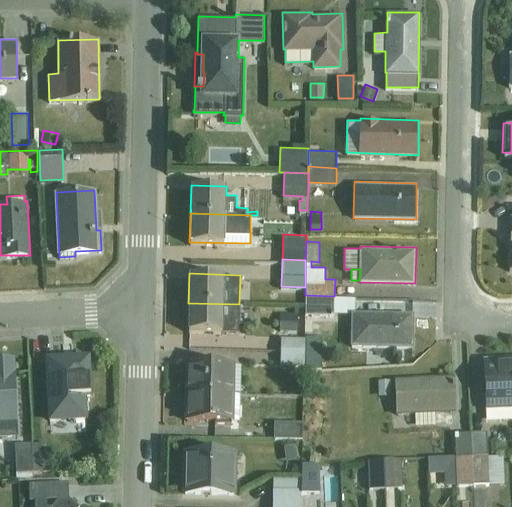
[(334,296),(305,295),(305,313),(333,313),(334,296)]
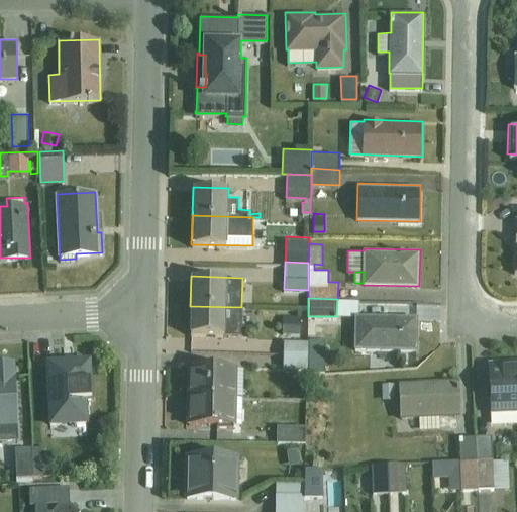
[(241,307),(190,306),(190,333),(225,334),(241,334),(241,307)]
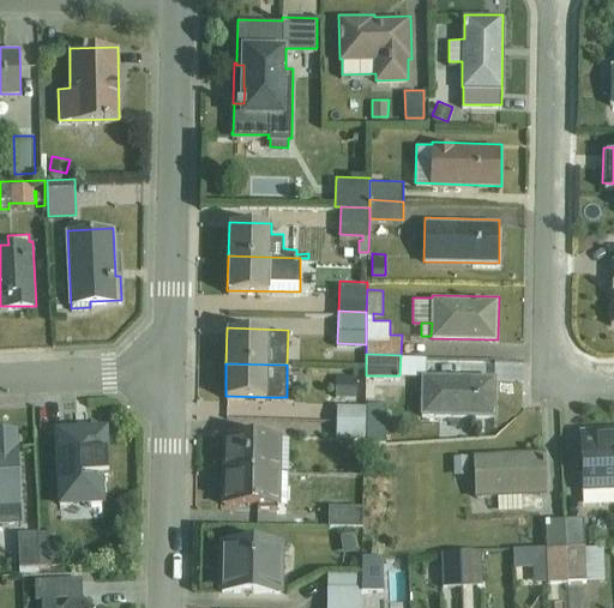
[(336,373),(336,393),(356,395),(357,374),(336,373)]
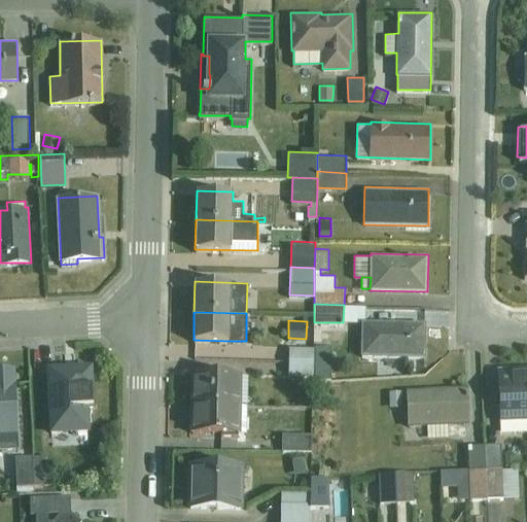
[(426,321),(361,320),(361,355),(425,356),(426,321)]
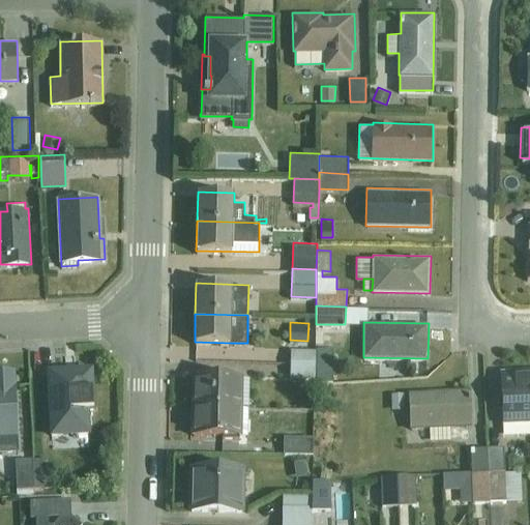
[(332,346),(316,346),(316,378),(332,378),(332,346)]
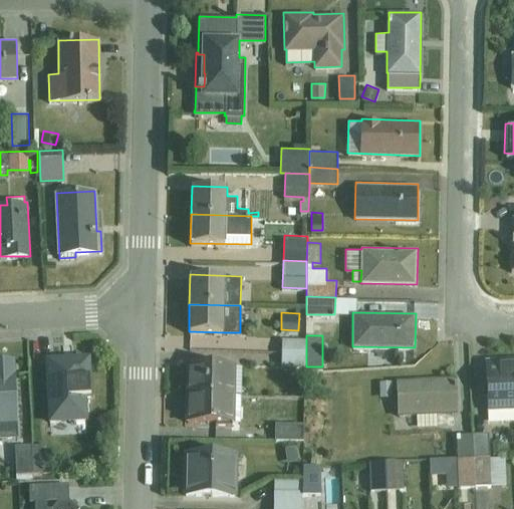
[(281,349),(304,350),(304,338),(281,337),(281,349)]
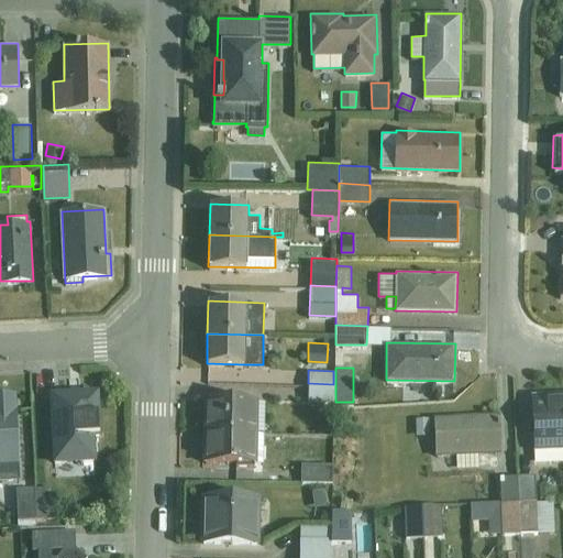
[(333,384),(308,383),(308,400),(320,400),(320,404),(329,404),(329,400),(333,400),(333,384)]
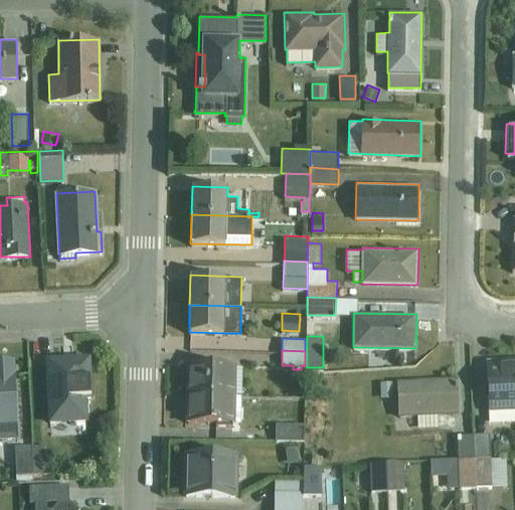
[(89,357),(47,359),(50,420),(86,418),(84,395),(91,395),(89,357)]
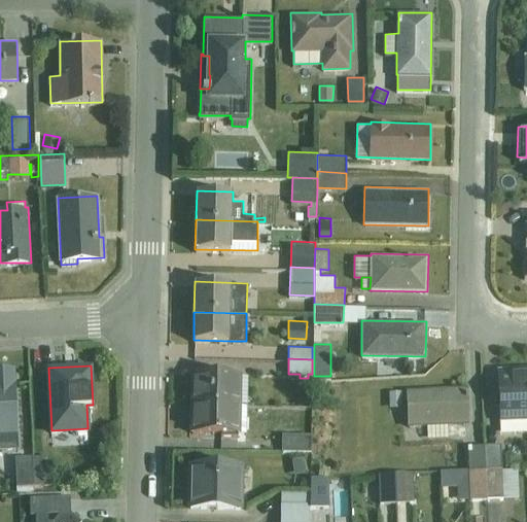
[(0,447),(18,447),(14,381),(16,381),(15,367),(0,367),(0,447)]
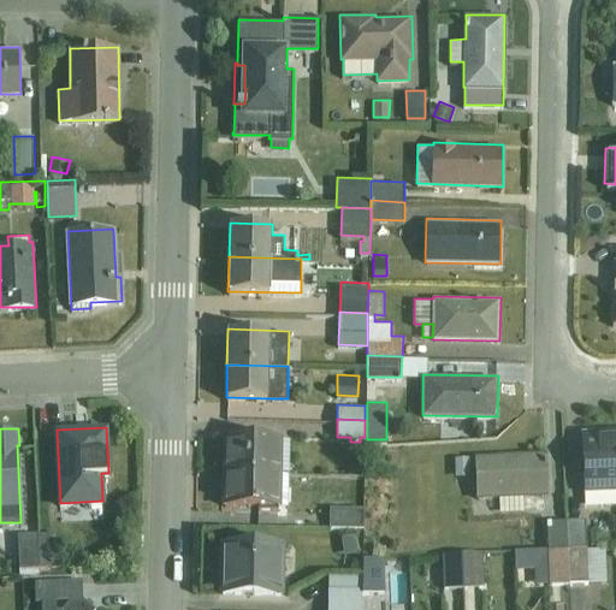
[(615,499),(615,433),(615,428),(580,430),(584,492),(586,492),(586,502),(615,499)]
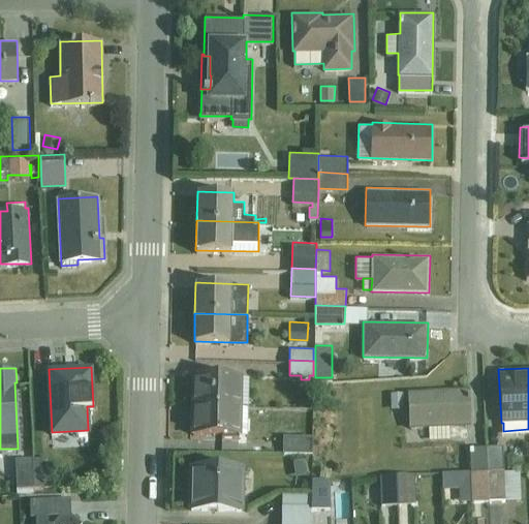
[(191,403),(248,405),(249,375),(243,376),(243,373),(192,373),(191,403)]
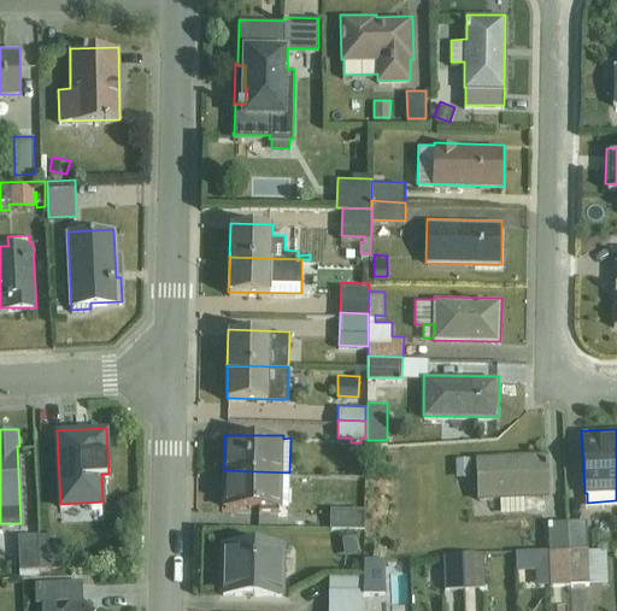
[(547,451),(475,454),(477,498),(499,498),(500,512),(524,511),(523,497),(548,495),(547,451)]
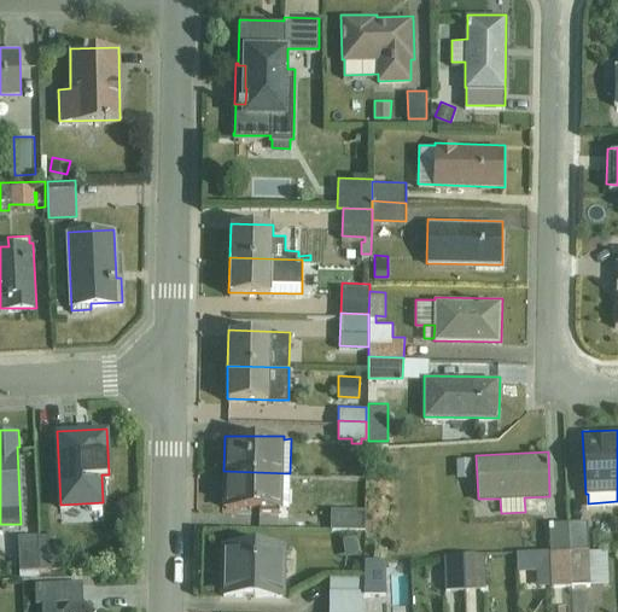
[(472,456),(456,456),(458,474),(472,474),(472,456)]
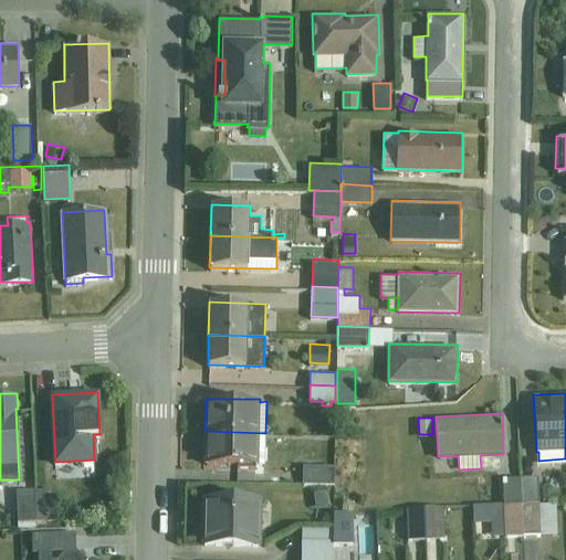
[(265,433),(205,431),(203,463),(238,463),(238,466),(257,466),(257,464),(265,464),(265,433)]
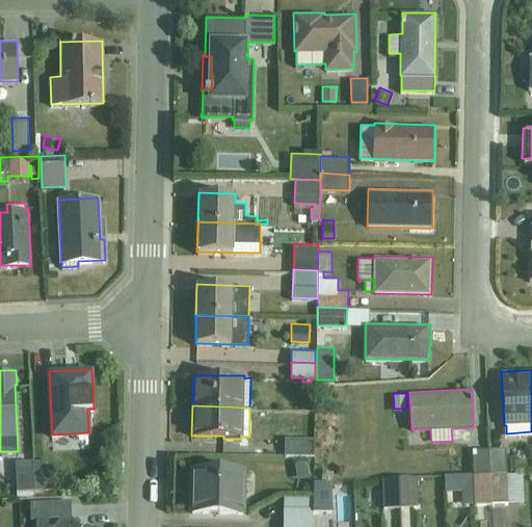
[(315,438),(285,437),(285,453),(314,454),(315,438)]
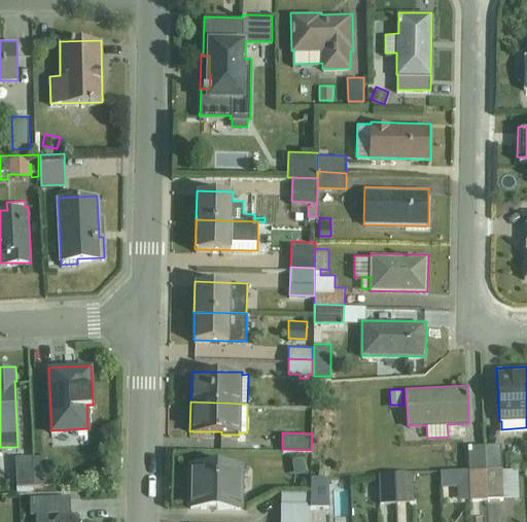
[(487,470),(485,444),(468,445),(469,471),(487,470)]
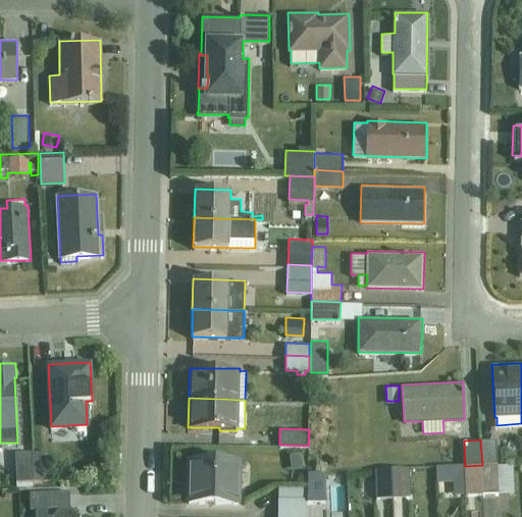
[(480,440),(482,465),(498,464),(496,440),(480,440)]
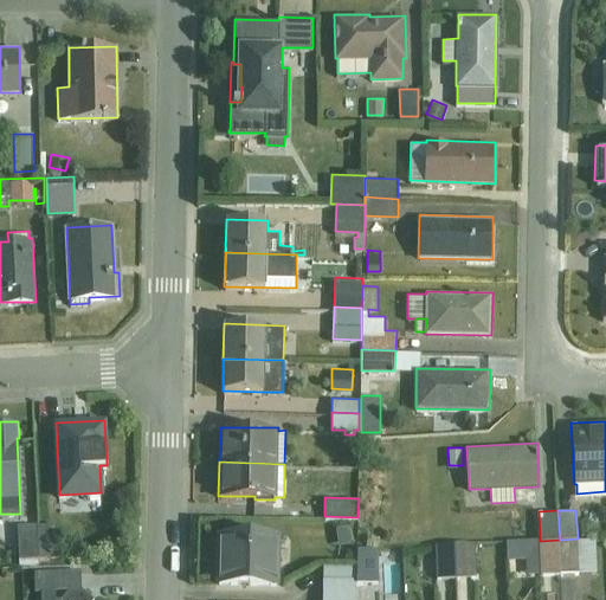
[(36,522),(37,555),(58,555),(57,521),(36,522)]
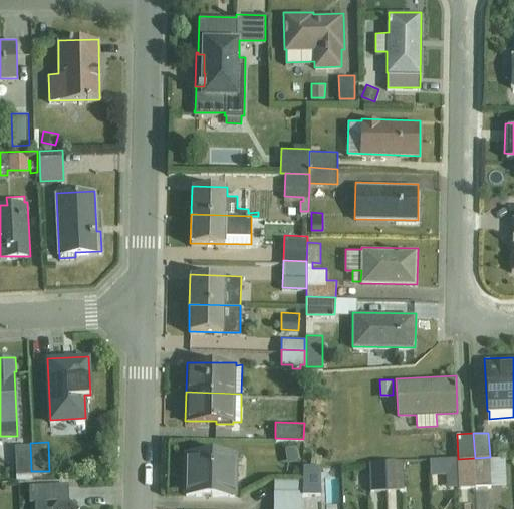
[(287,442),(275,443),(276,458),(287,458),(287,442)]
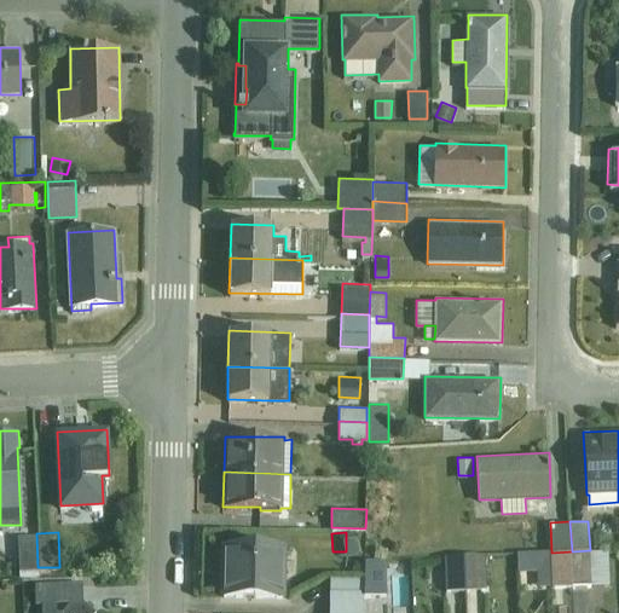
[(38,567),(36,533),(17,535),(18,568),(38,567)]
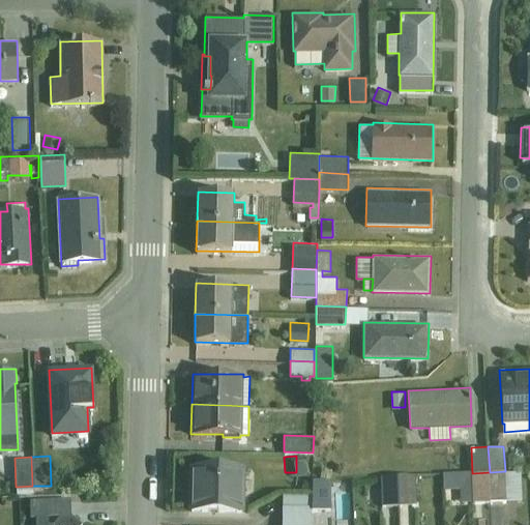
[(189,464),(188,509),(244,511),(245,466),(189,464)]
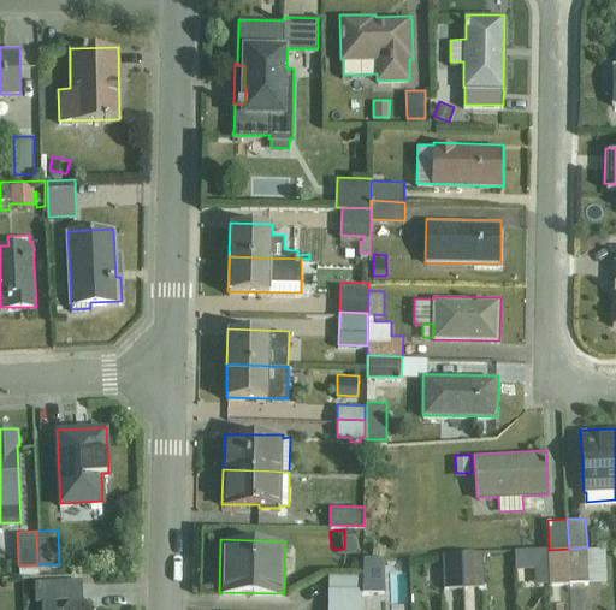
[(534,544),(504,544),(504,579),(534,578),(534,544)]
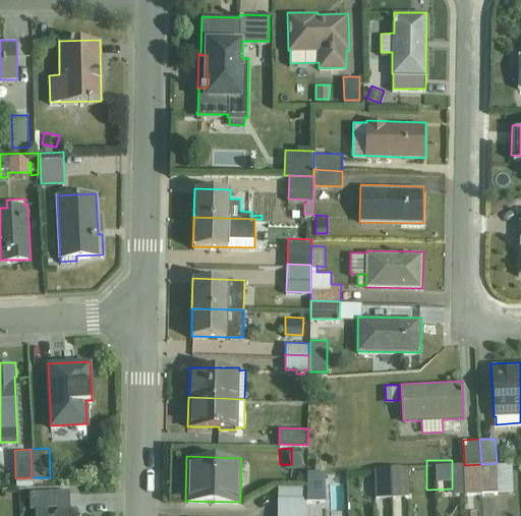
[(481,464),(481,493),(514,491),(512,462),(497,463),(481,464)]
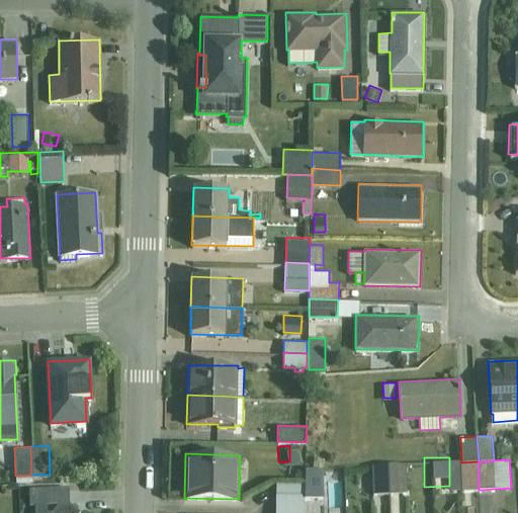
[(479,461),(461,462),(462,490),(479,490),(479,461)]
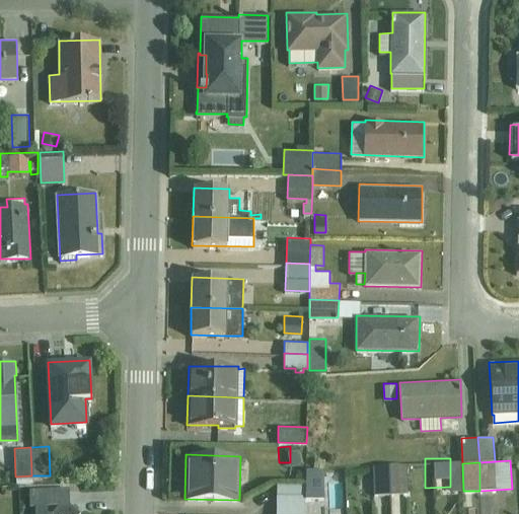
[(390,493),(389,464),(373,465),(373,494),(390,493)]
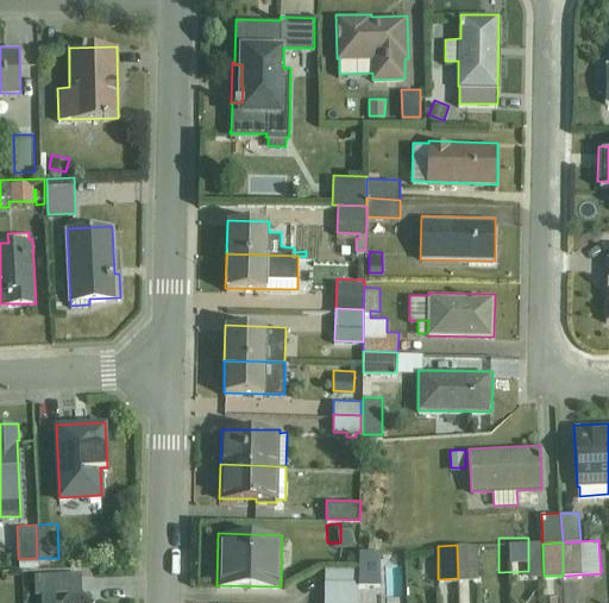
[(457,545),(458,578),(478,578),(477,545),(457,545)]
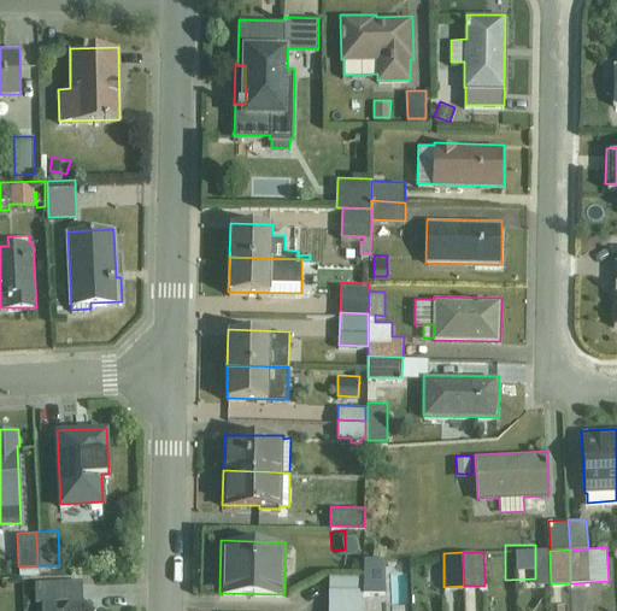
[(364,588),(363,593),(386,589),(385,556),(364,556),(364,574),(364,588)]
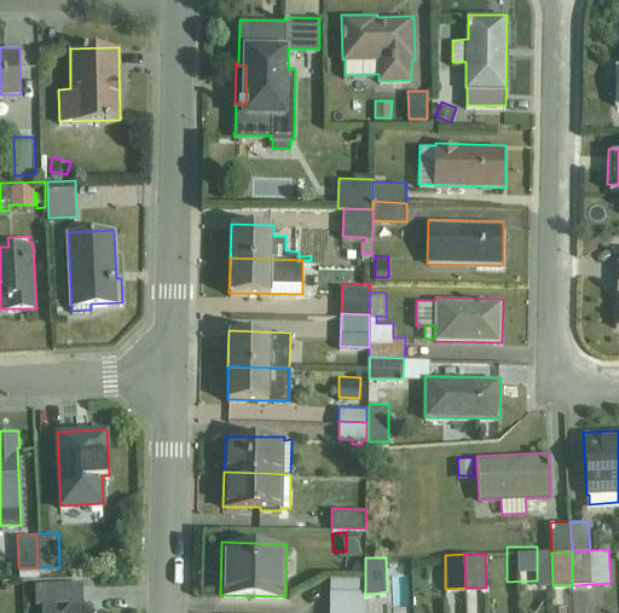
[(330,589),(365,590),(365,576),(330,574),(330,589)]
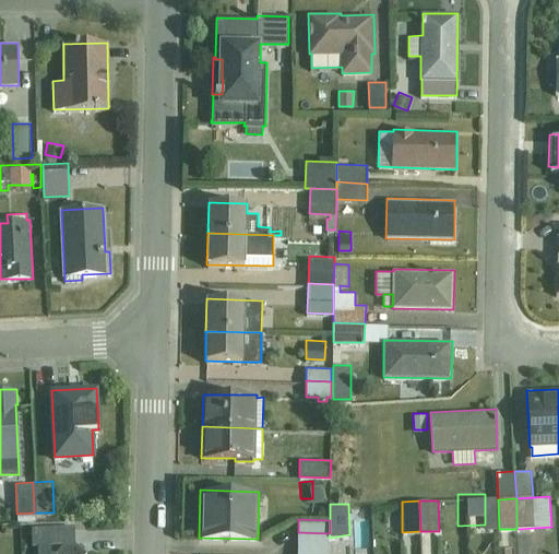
[(50,525),(51,542),(64,542),(75,541),(74,523),(50,525)]
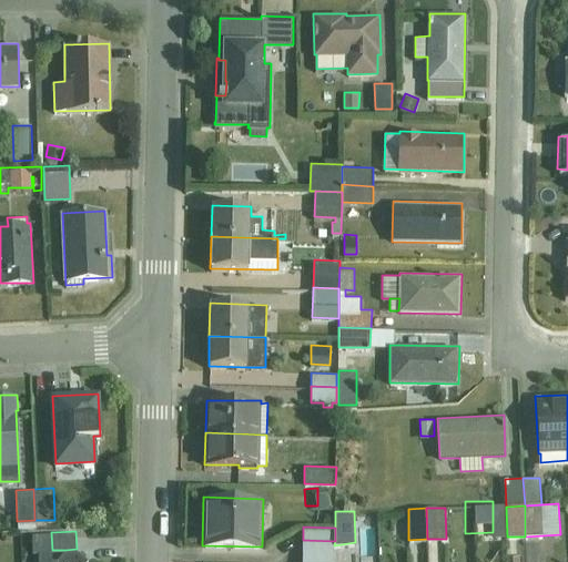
[(52,550),(51,532),(32,533),(32,551),(39,550),(39,561),(85,561),(88,559),(77,549),(66,550),(58,559),(52,559),(52,550)]
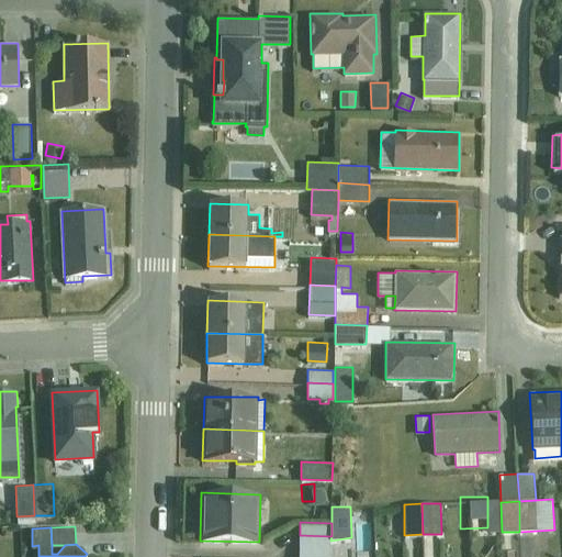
[(332,536),(300,535),(299,556),(330,556),(330,541),(332,536)]
